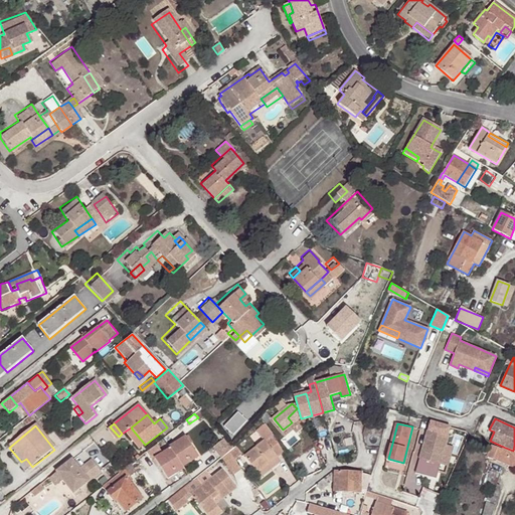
[(108,428),(116,439),(119,437),(110,426),(108,428)]
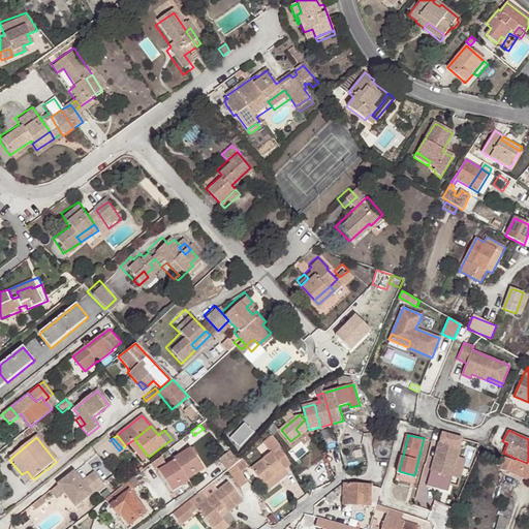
[(143,462),(149,457),(134,439),(128,443),(143,462)]
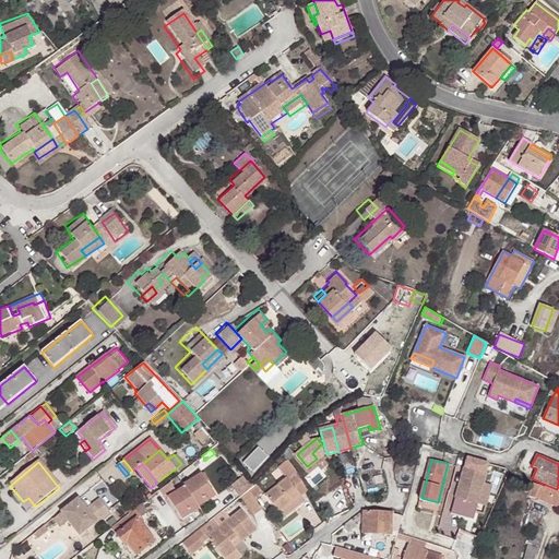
[(179,474),(181,478),(192,471),(189,466),(179,474)]
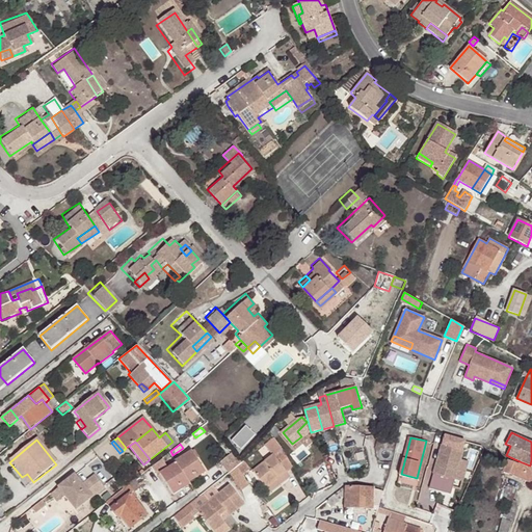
[(442,445),(429,488),(445,494),(449,478),(455,480),(460,459),(463,451),(442,445)]
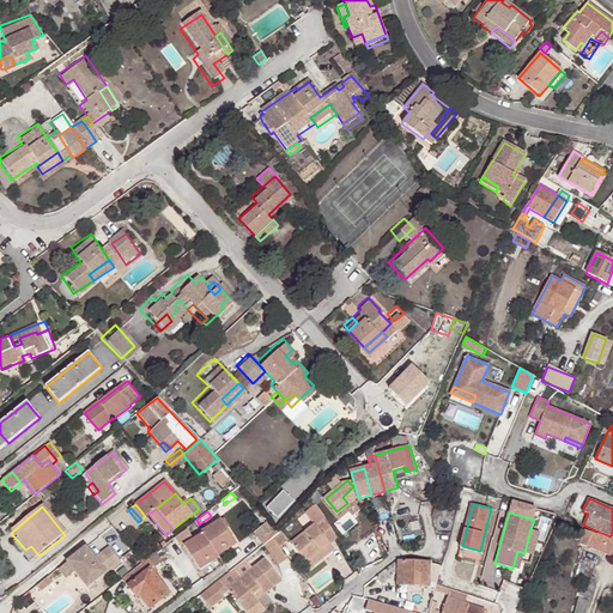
[(214,548),(219,545),(232,535),(218,515),(201,527),(214,548)]
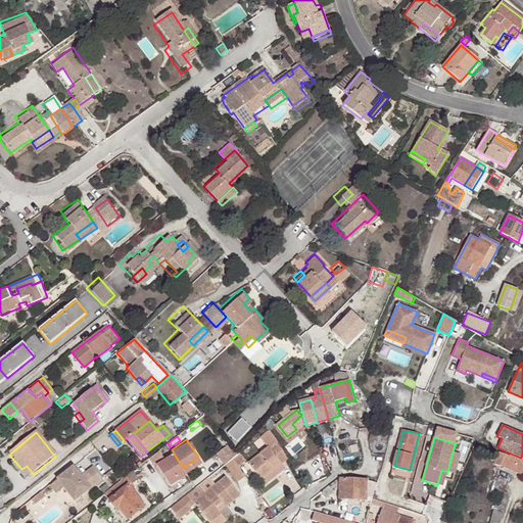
[(233,440),(217,454),(224,464),(232,457),(241,449),(239,446),(233,440)]
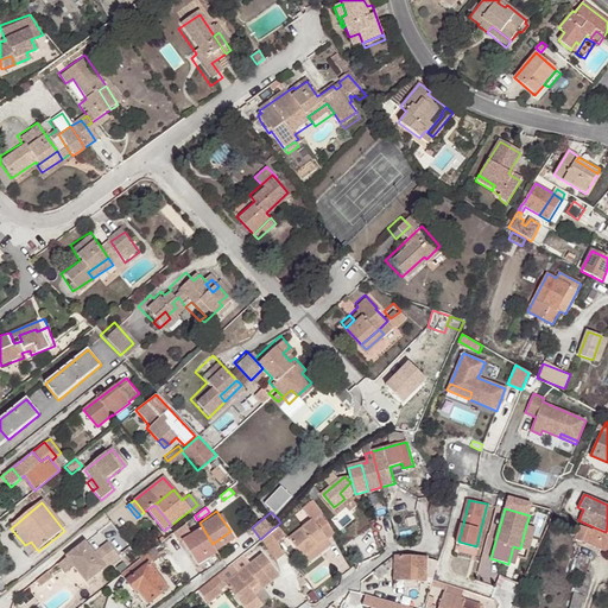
[(305,557),(335,534),(322,515),(291,539),(305,557)]
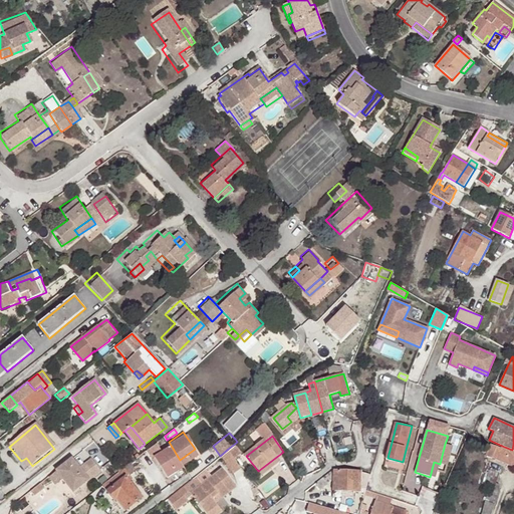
[(178,461),(180,460),(169,442),(165,444),(167,447),(151,459),(165,478),(175,471),(173,468),(179,463),(178,461)]
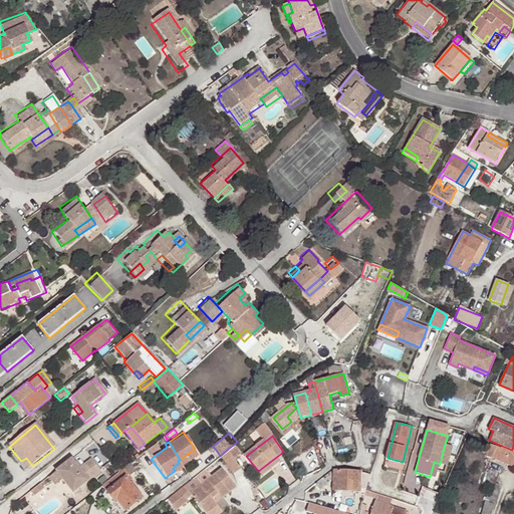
[(440,464),(447,466),(453,446),(445,444),(440,464)]
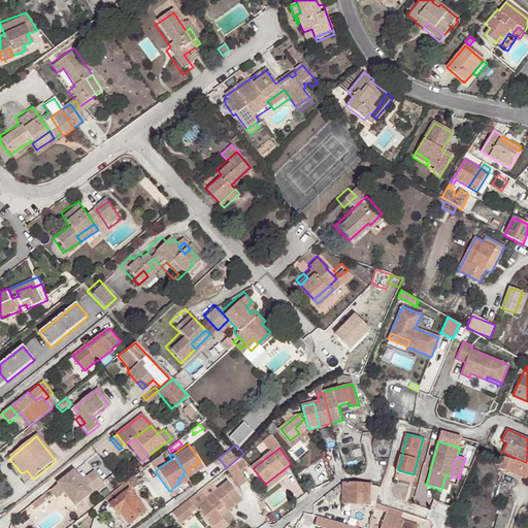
[(515,460),(503,456),(498,468),(527,480),(527,479),(527,462),(526,462),(516,458),(515,460)]
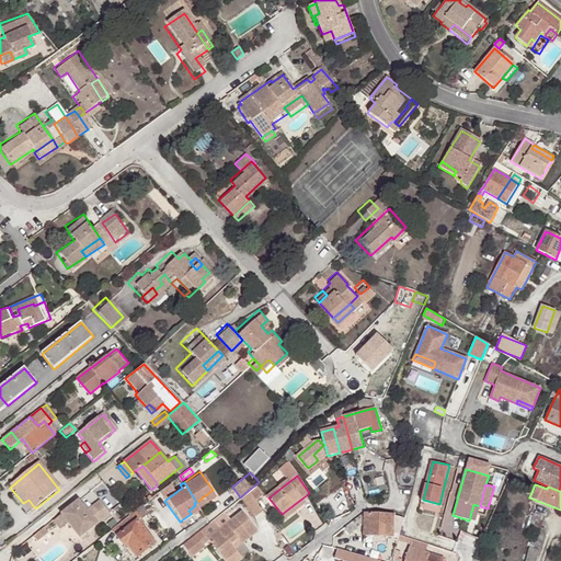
[(23,503),(30,513),(35,508),(29,500),(23,503)]
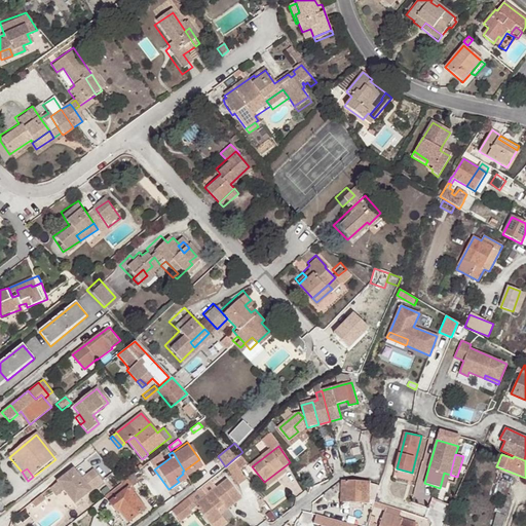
[(396,468),(392,478),(412,482),(414,473),(412,473),(397,468),(396,468)]
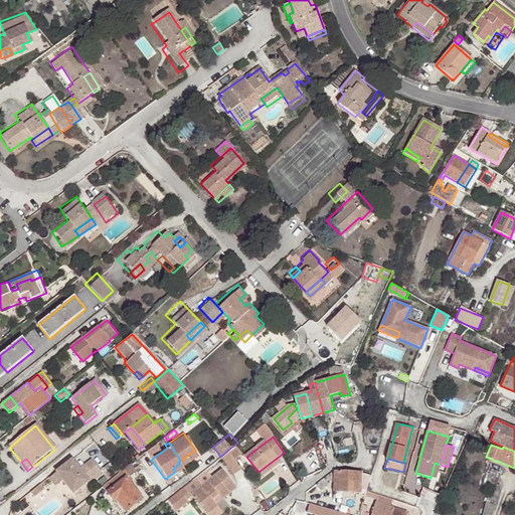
[(71,496),(99,474),(90,462),(77,471),(69,462),(47,479),(53,487),(59,482),(71,496)]
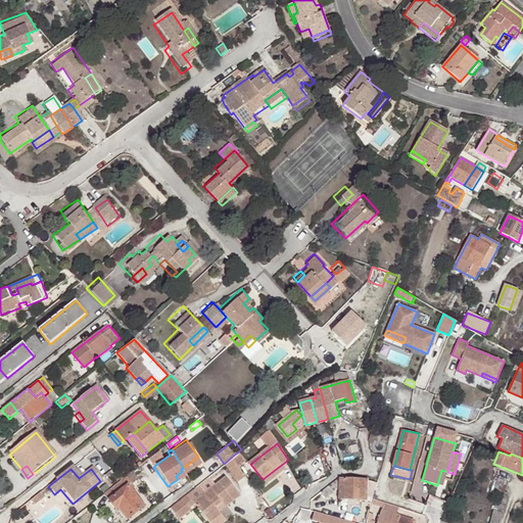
[(226,507),(241,494),(227,476),(194,502),(209,522),(224,522),(228,521),(218,508),(224,503),(226,507)]
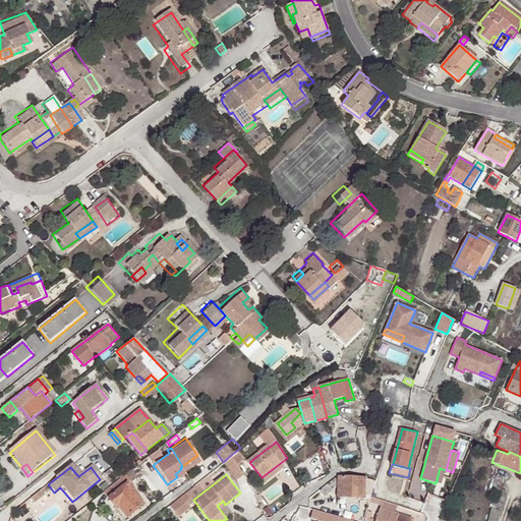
[(490,485),(502,490),(505,479),(494,475),(490,485)]
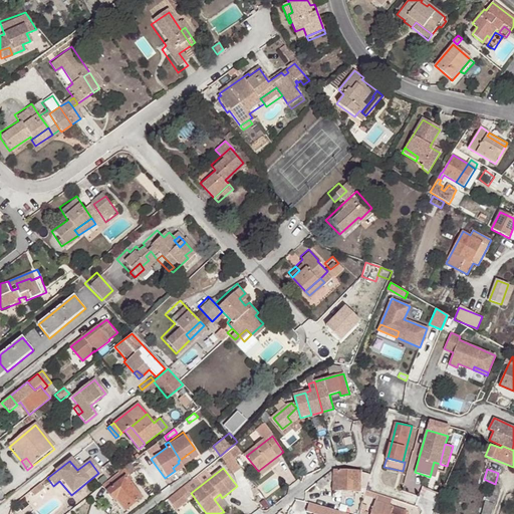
[(366,491),(367,488),(371,475),(361,474),(361,472),(334,471),(318,483),(323,488),(327,484),(329,486),(334,482),(333,498),(353,499),(353,492),(360,492),(360,490),(366,491)]
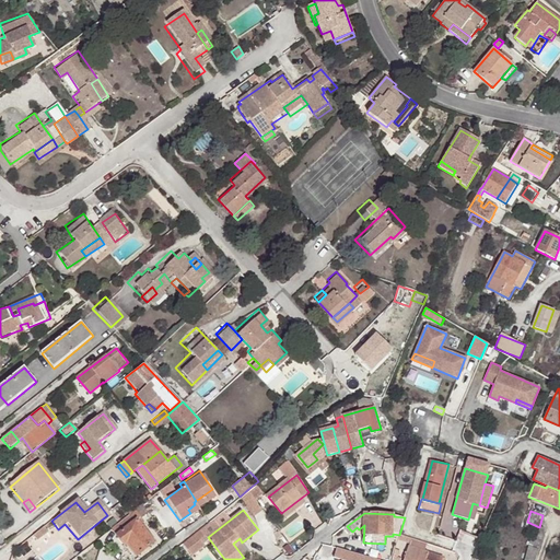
[(136,557),(153,544),(136,522),(115,537),(123,548),(126,546),(136,557)]
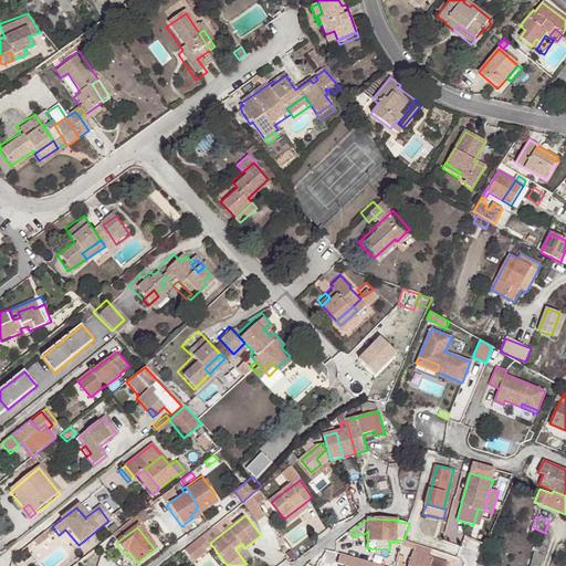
[(544,536),(545,533),(533,527),(532,532),(540,534),(534,552),(545,555),(551,538),(544,536)]
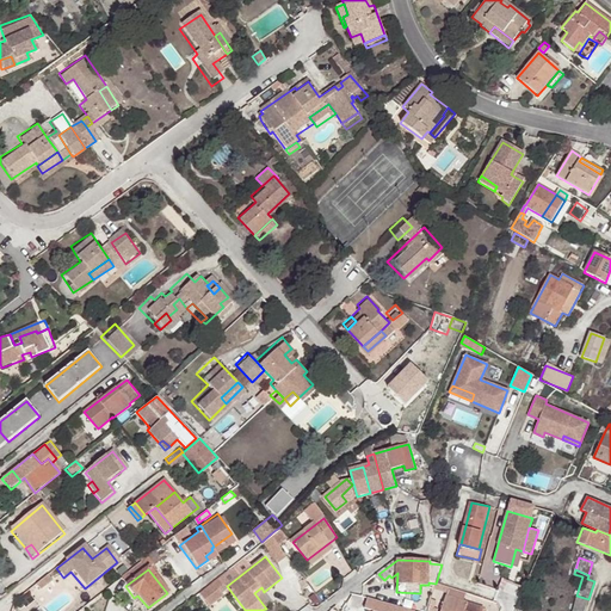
[(37,584),(41,590),(53,580),(49,574),(37,584)]
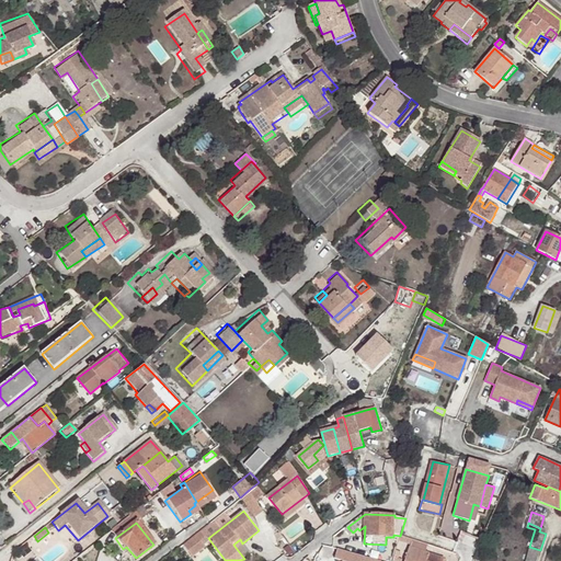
[(414,545),(416,539),(401,533),(400,536),(399,539),(414,545)]
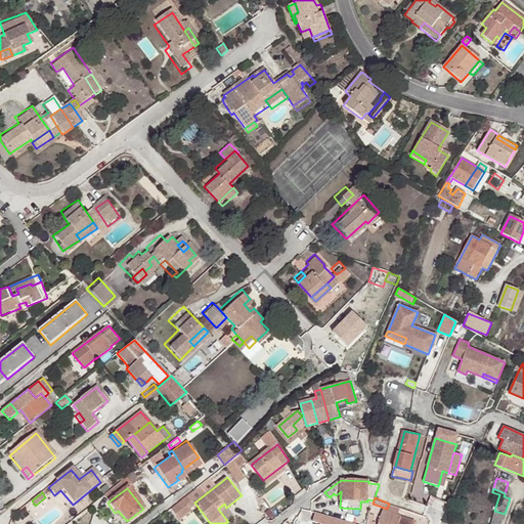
[(171,509),(180,520),(189,513),(180,501),(171,509)]
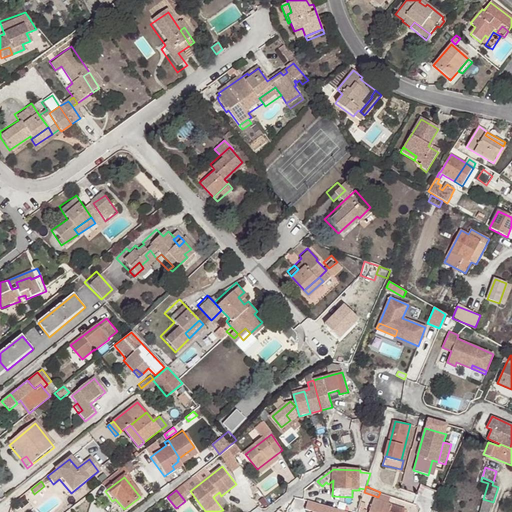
[(394,497),(380,492),(378,497),(377,499),(392,504),(394,497)]
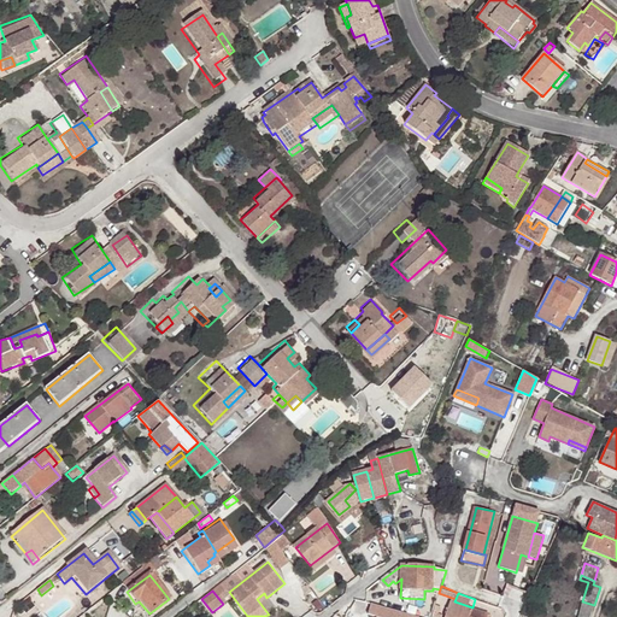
[(491,616),(492,615),(472,607),(454,601),(448,616),(491,616)]
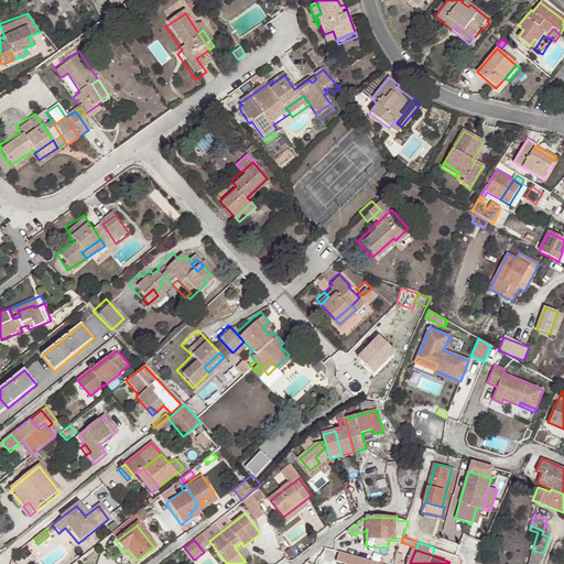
[(532,550),(528,563),(539,563),(543,553),(532,550)]
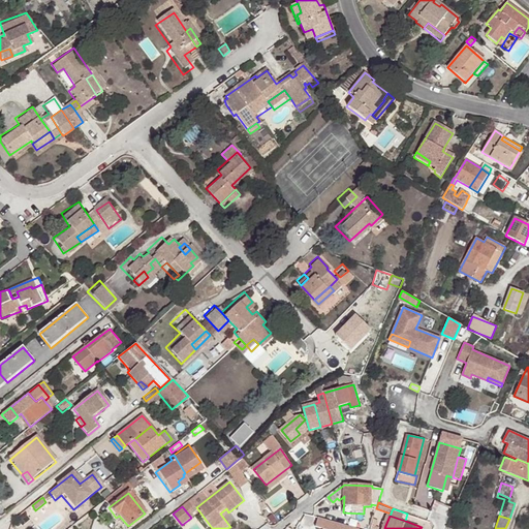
[(288,527),(290,528),(298,528),(303,526),(299,520),(297,522),(288,527)]
